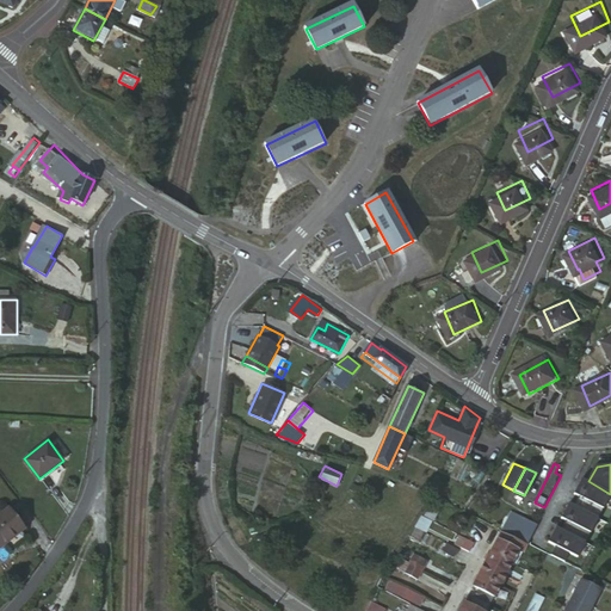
[(598,518),(610,494),(588,481),(584,479),(575,494),(580,497),(575,506),(598,518)]
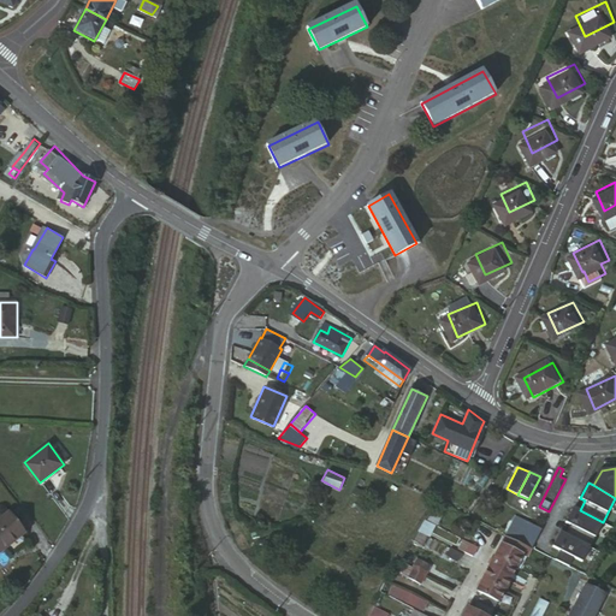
[(454,507),(445,502),(439,514),(448,517),(454,507)]
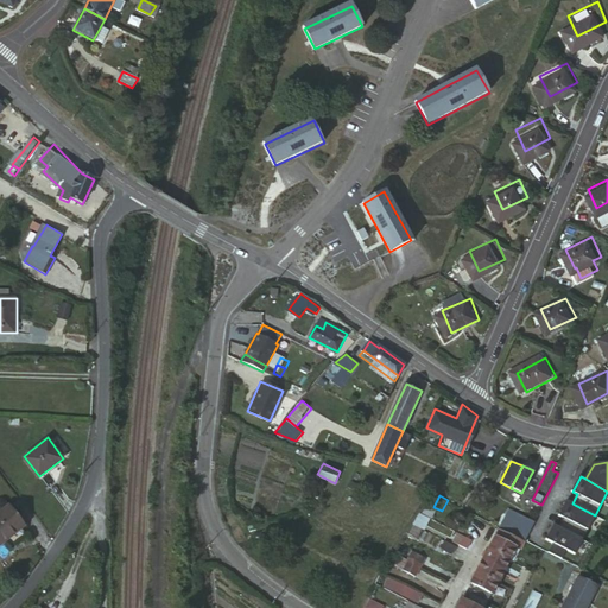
[(568,501),(561,515),(565,518),(561,527),(582,539),(595,515),(572,504),(568,501)]
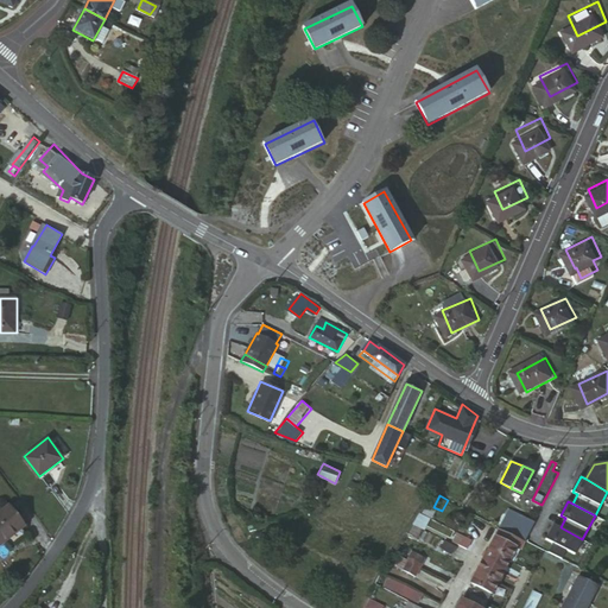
[(10,505),(0,512),(0,544),(25,525),(10,505)]
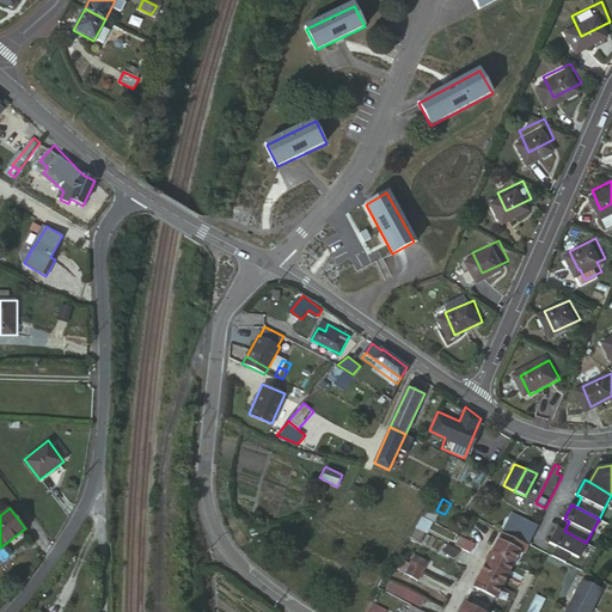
[(505,531),(530,544),(538,528),(512,516),(505,531)]
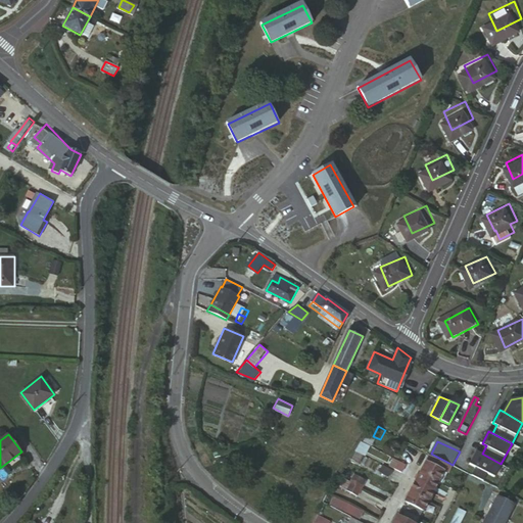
[(365,443),(361,452),(368,455),(372,447),(365,443)]
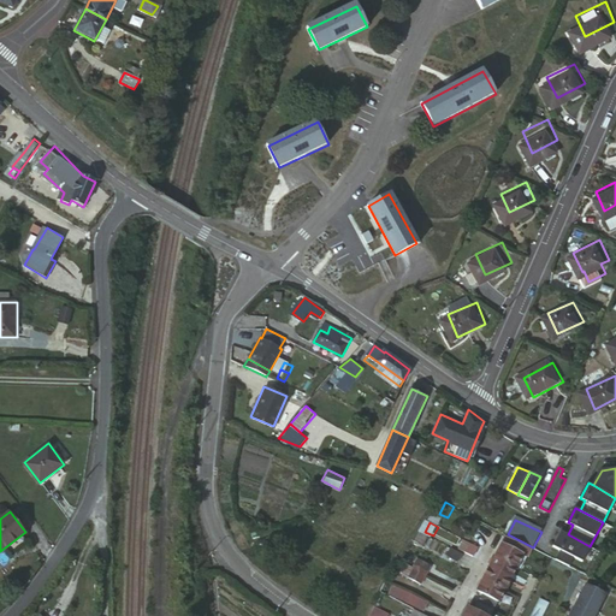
[(433,535),(425,532),(420,539),(427,544),(433,535)]
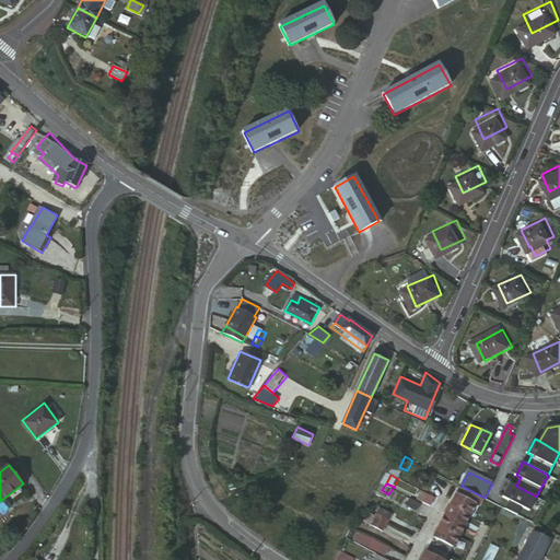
[(529,510),(536,497),(516,486),(512,483),(504,497),(511,501),(508,509),(520,515),(524,508),(529,510)]
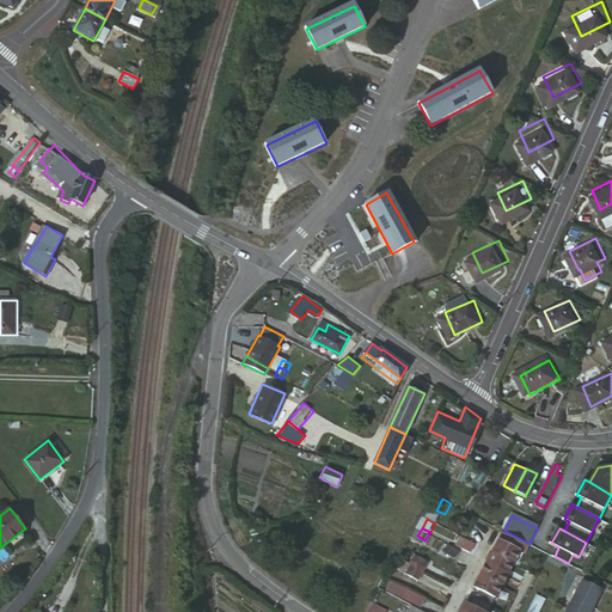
[(499,542),(519,551),(525,555),(530,546),(502,534),(499,542)]
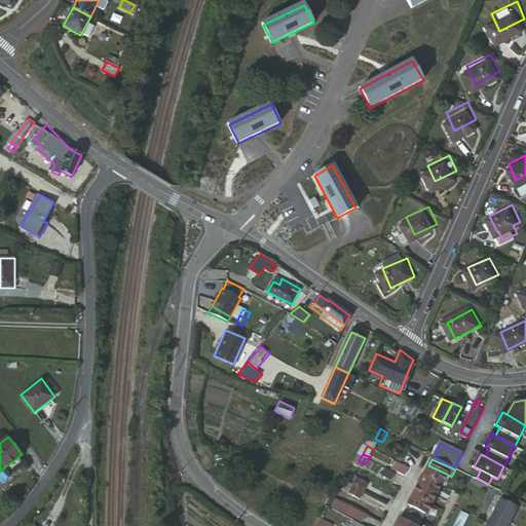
[(399,473),(406,477),(409,470),(396,462),(392,470),(399,473)]
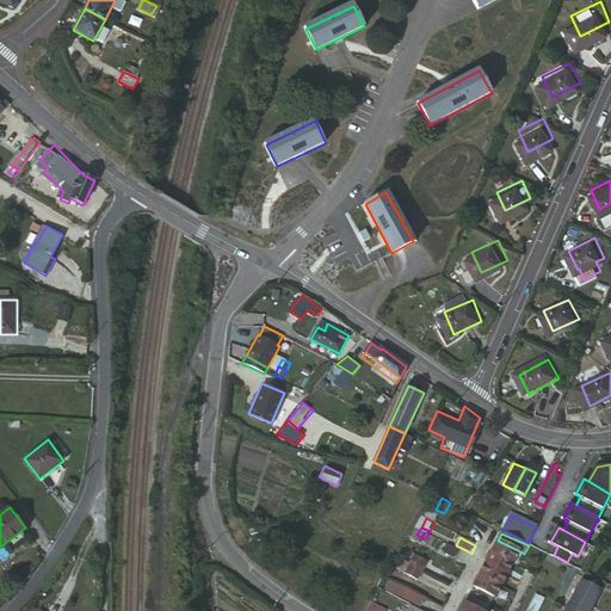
[(492,550),(512,562),(518,550),(498,541),(492,550)]
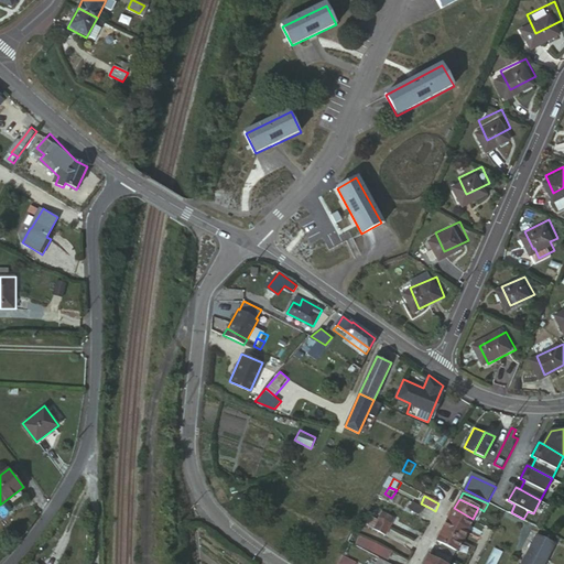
[(427,507),(421,503),(414,500),(411,507),(423,514),(427,507)]
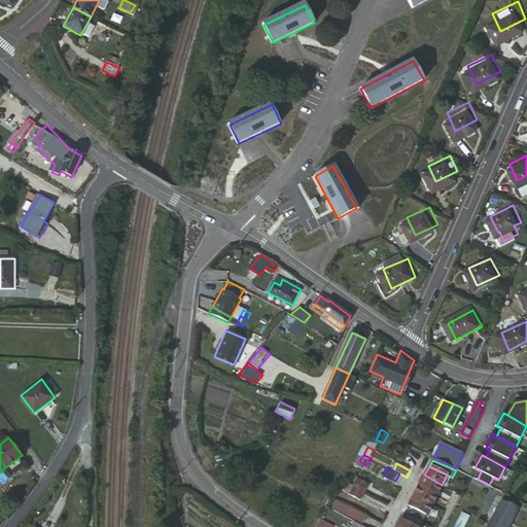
[(437,493),(442,485),(424,475),(419,484),(437,493)]
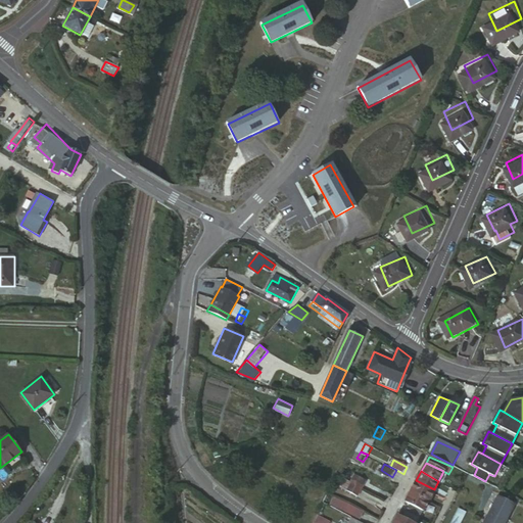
[(354,476),(351,482),(363,487),(367,481),(354,476)]
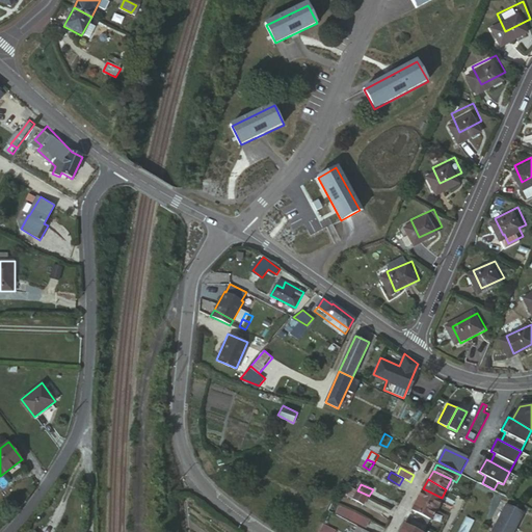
[(436,508),(442,498),(423,488),(419,499),(436,508)]
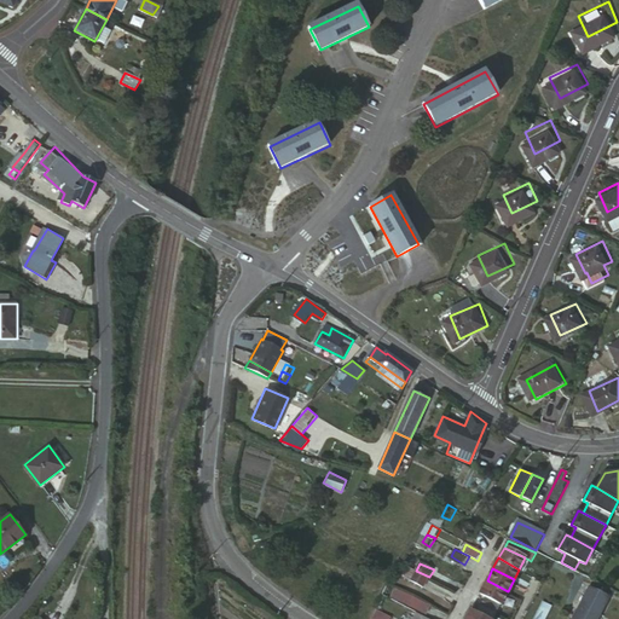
[(429,577),(416,571),(411,580),(424,586),(429,577)]
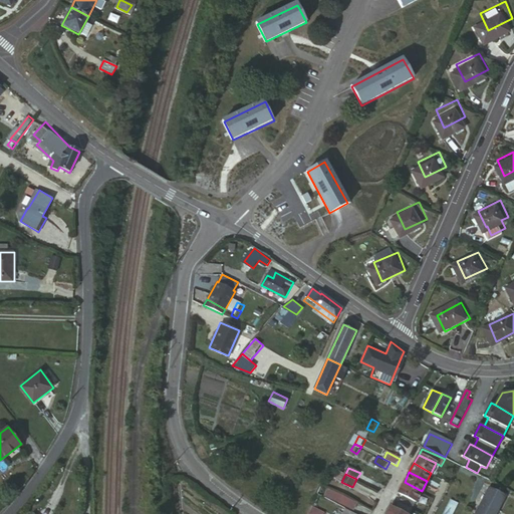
[(416,502),(422,491),(405,482),(398,494),(402,496),(414,501),(416,502)]
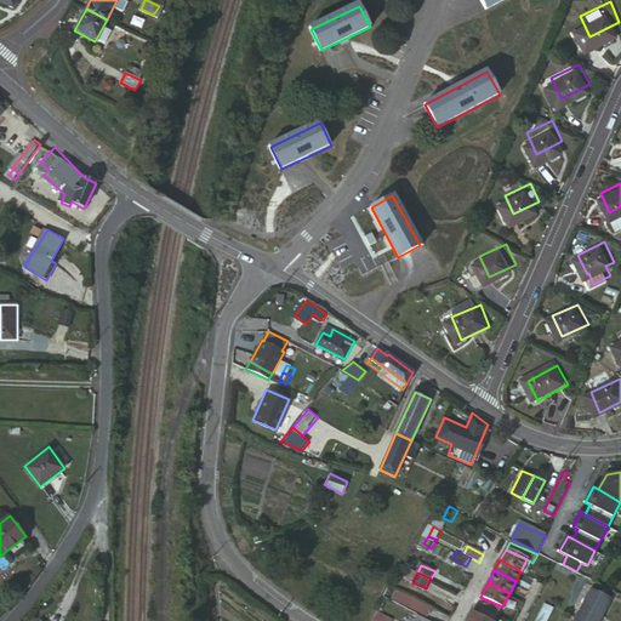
[(591,590),(574,620),(599,620),(611,599),(591,590)]
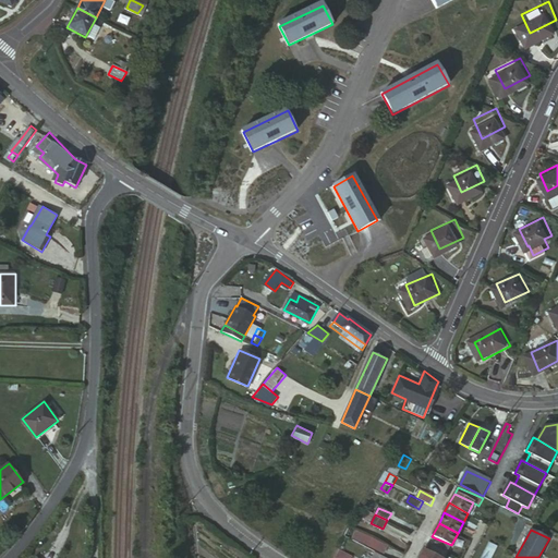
[(358,532),(354,538),(370,547),(374,540),(358,532)]
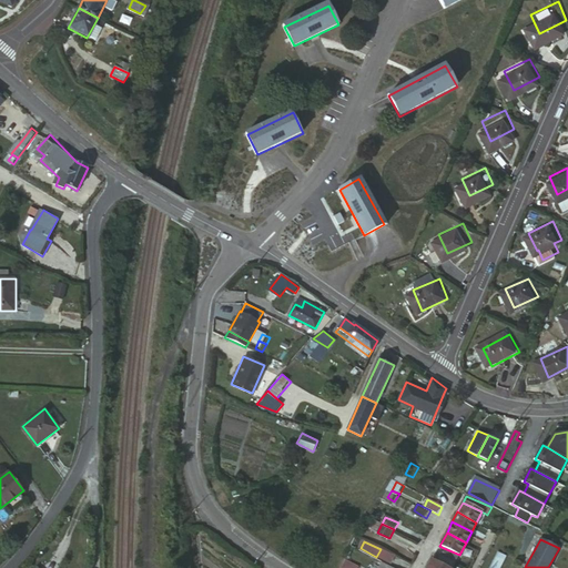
[(442,554),(454,560),(457,554),(444,548),(442,554)]
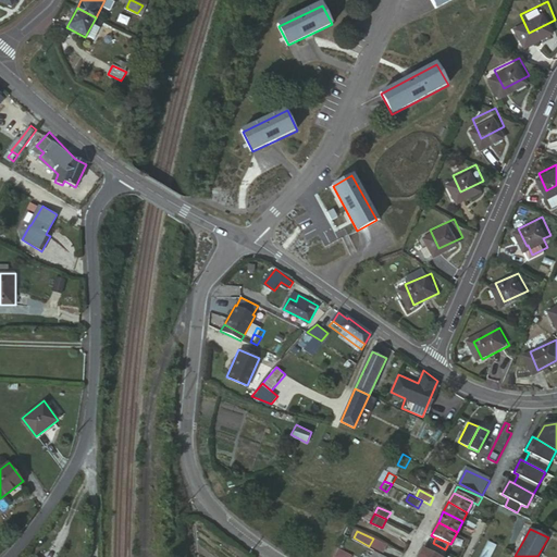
[(437,556),(444,556),(447,551),(445,549),(433,543),(429,553),(437,556)]
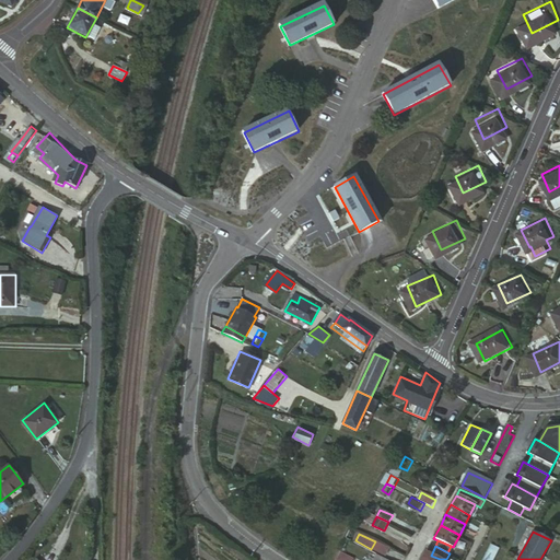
[(489,547),(483,557),(488,559),(491,559),(497,550),(489,547)]
